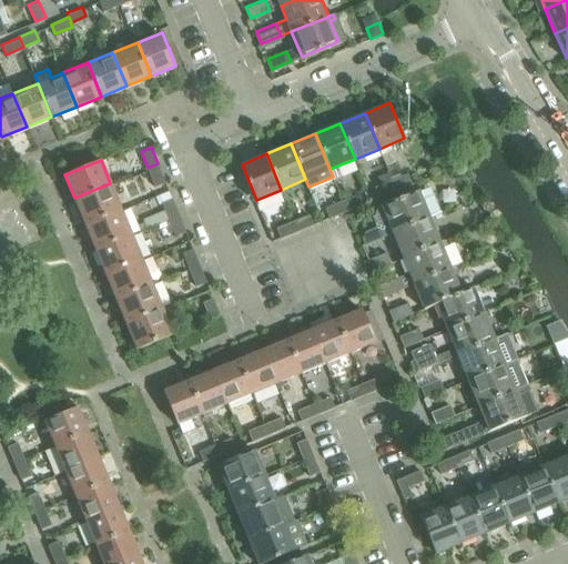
[(158,163),(148,168),(154,184),(164,180),(158,163)]
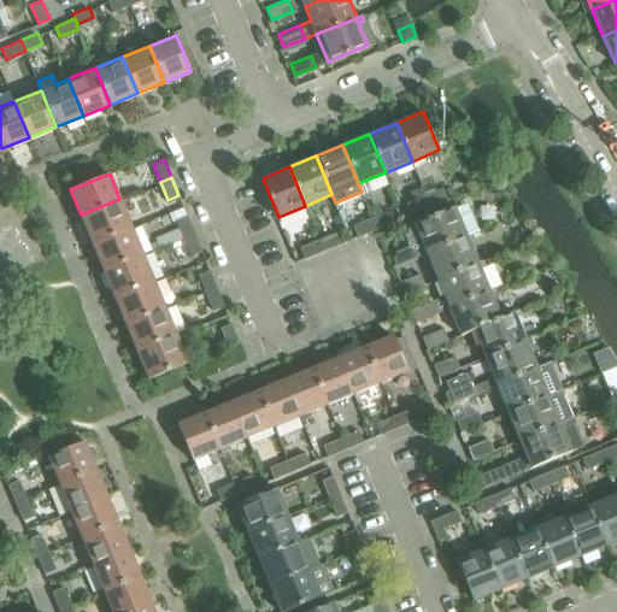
[(442,187),(425,194),(430,205),(447,198),(442,187)]
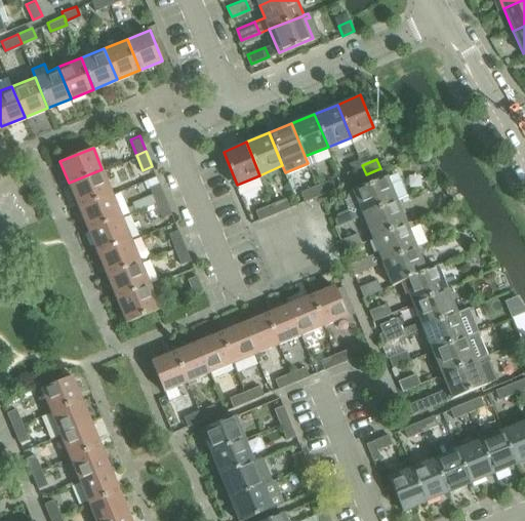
[(351,181),(366,174),(362,165),(347,171),(351,181)]
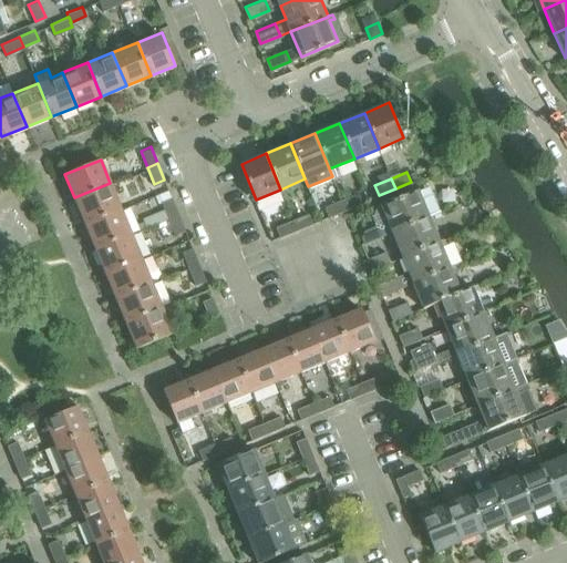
[(110,183),(74,197),(84,223),(121,208),(110,183)]
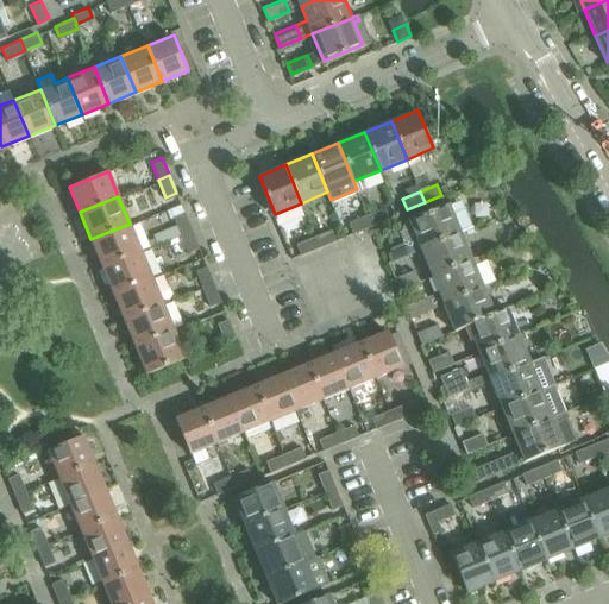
[(390,260),(422,247),(421,246),(465,228),(465,230),(473,226),(462,197),(405,221),(401,230),(406,240),(391,246),(388,253),(390,260)]
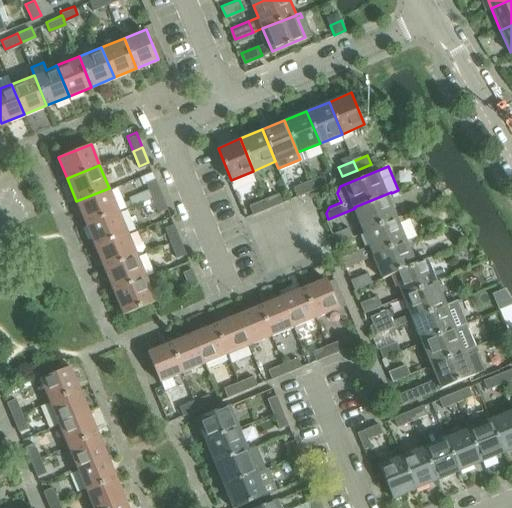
[(327,183),(323,173),(309,179),(313,188),(327,183)]
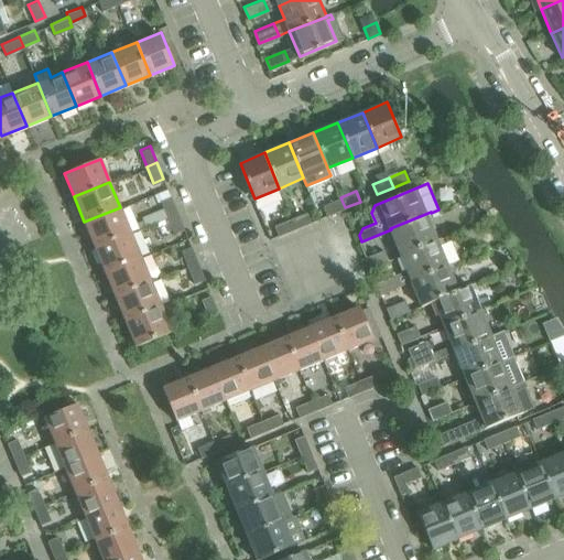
[(163,206),(141,216),(145,226),(167,216),(177,212),(171,196),(161,201),(163,206)]
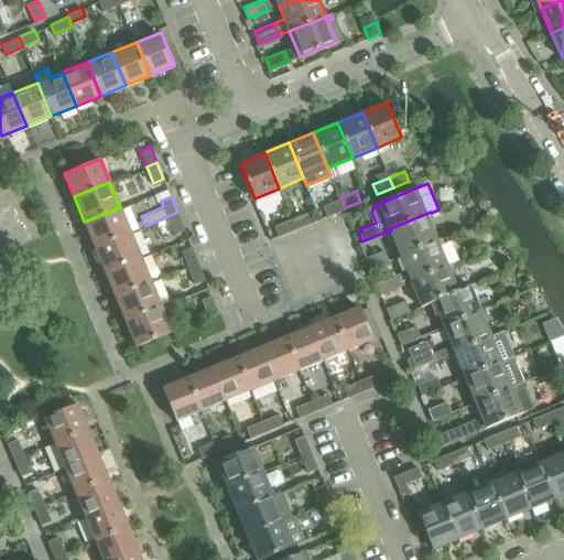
[(327,215),(345,207),(340,197),(323,204),(327,215)]
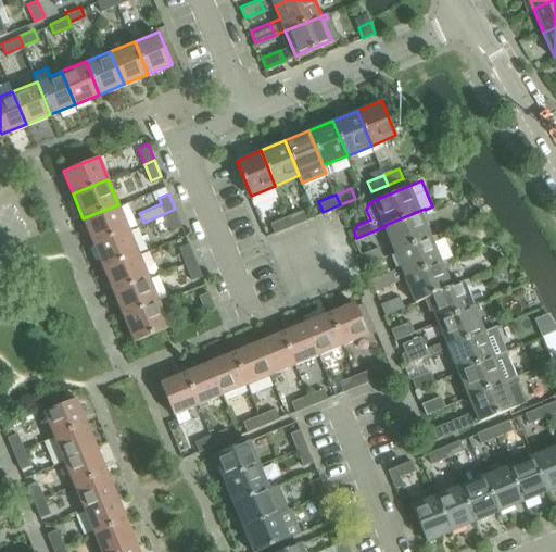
[(118,204),(83,218),(93,242),(128,228),(118,204)]
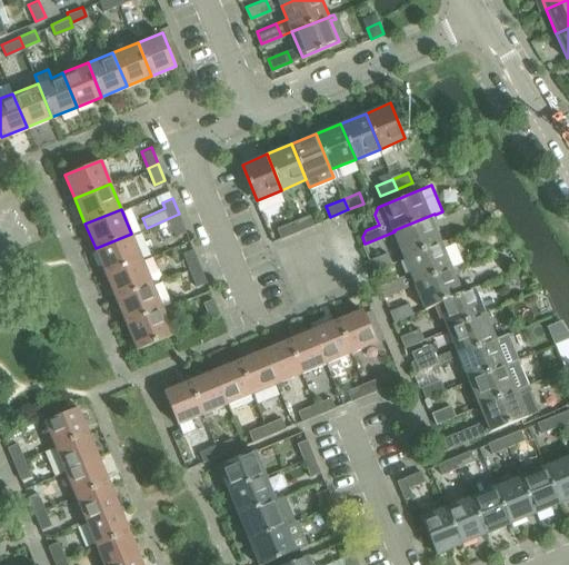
[(186,229),(179,214),(169,218),(176,234),(186,229)]
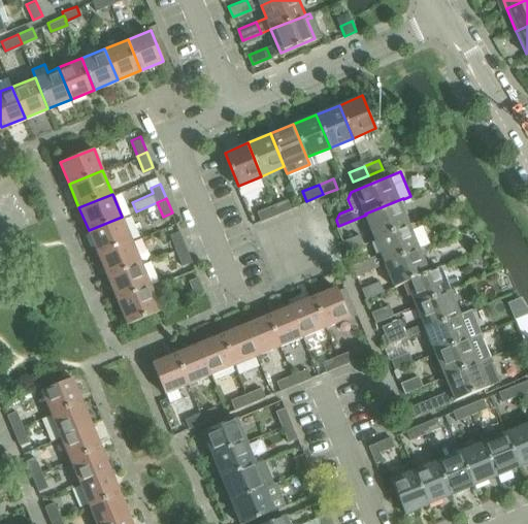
[(287,198),(272,204),(276,214),(291,207),(287,198)]
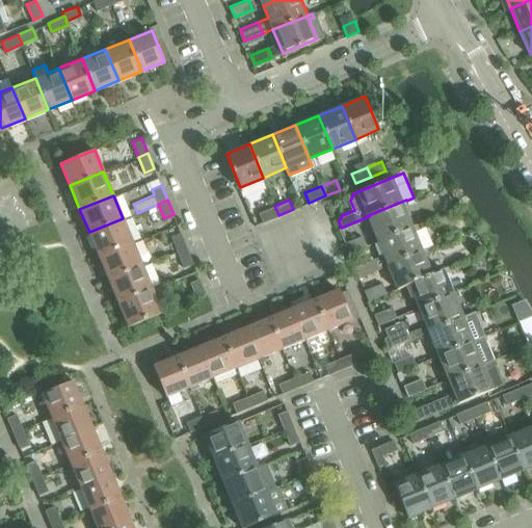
[(408,205),(406,201),(406,200),(368,215),(369,216),(378,239),(411,226),(403,207),(408,205)]
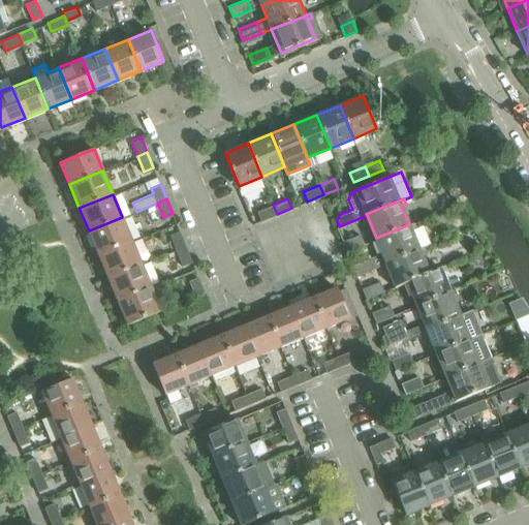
[(261,220),(277,214),(273,205),(257,211),(261,220)]
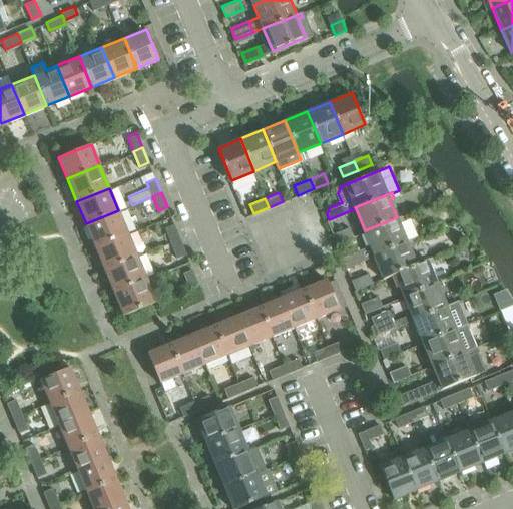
[(118,210),(86,223),(95,245),(127,232),(118,210)]
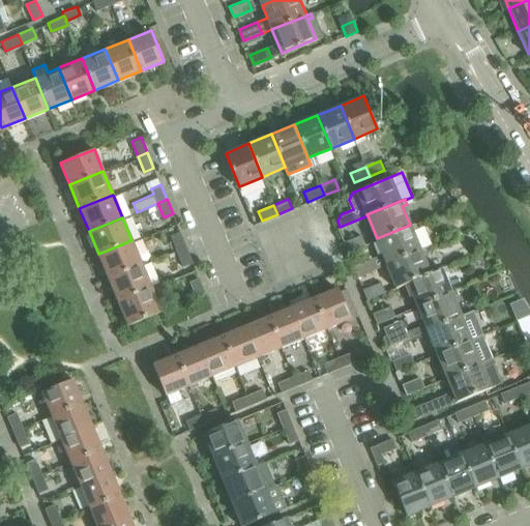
[(414,223),(410,225),(377,238),(386,262),(419,249),(412,229),(416,227),(414,223)]
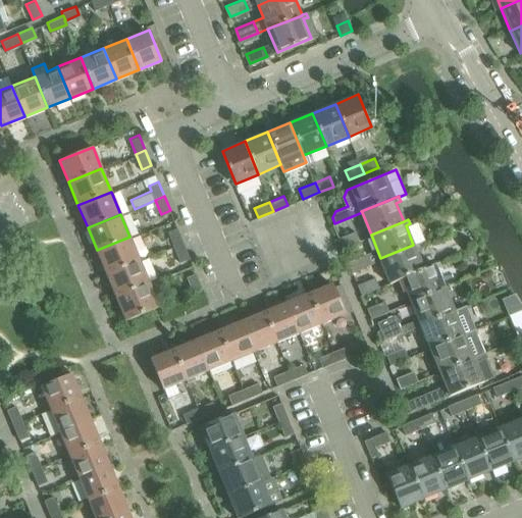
[(176,226),(167,230),(173,246),(183,242),(176,226)]
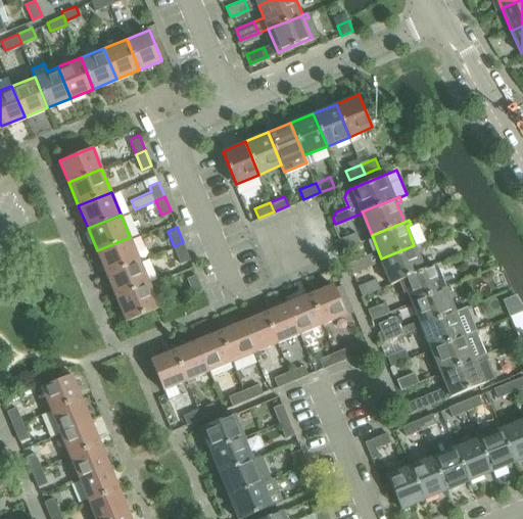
[(343,248),(361,241),(357,230),(339,237),(343,248)]
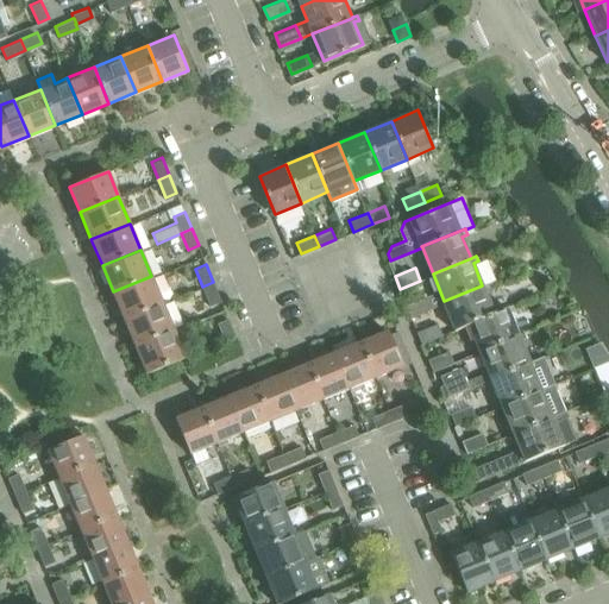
[(151,276),(113,291),(124,319),(162,302),(151,276)]
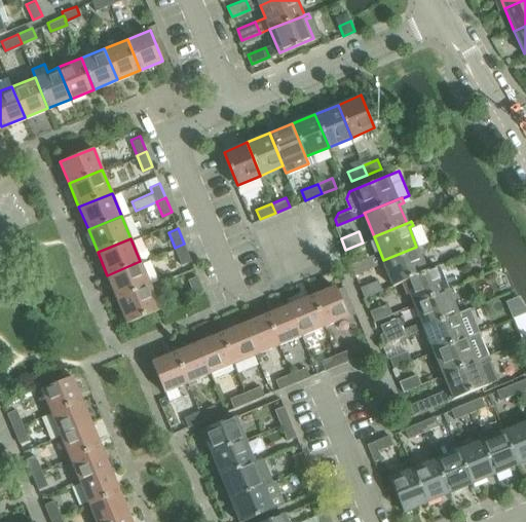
[(184,244),(175,248),(181,262),(190,259),(184,244)]
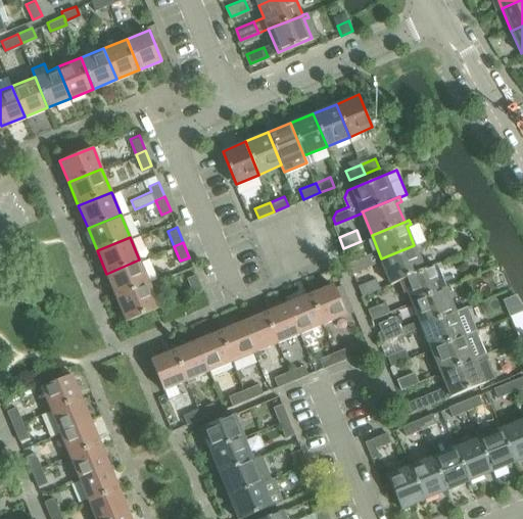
[(419,243),(414,245),(381,258),(391,282),(403,278),(402,277),(423,269),(416,249),(421,247),(419,243)]
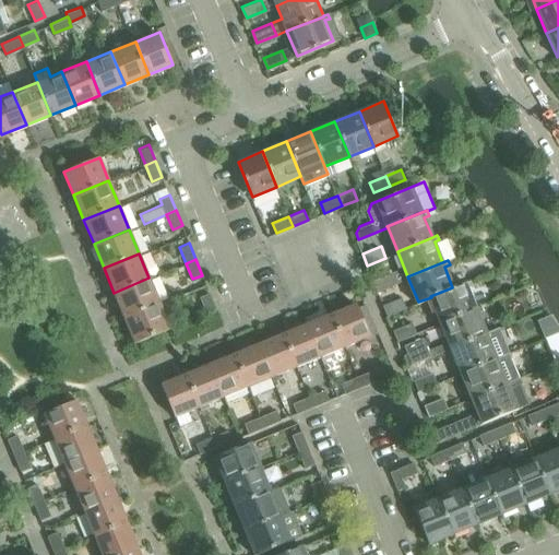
[(377,291),(396,282),(392,271),(372,280),(377,291)]
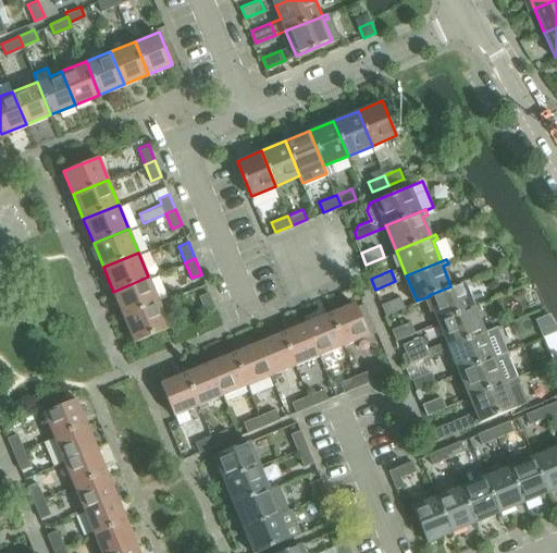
[(148,277),(113,292),(123,316),(158,302),(148,277)]
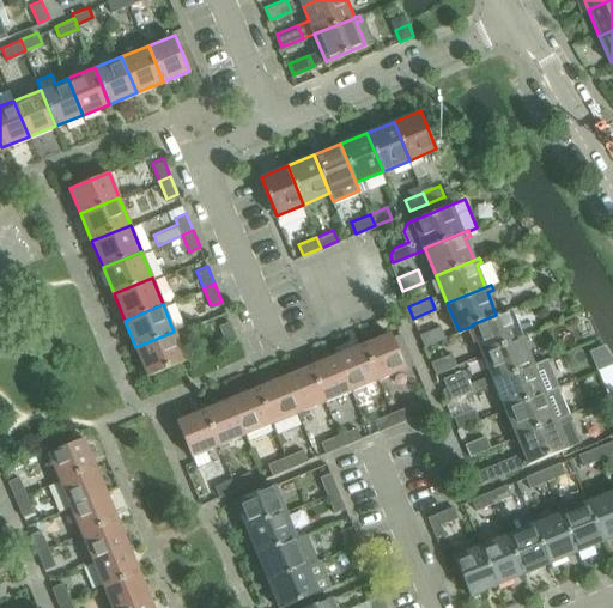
[(516,306),(496,315),(472,324),(473,326),(484,352),(521,336),(513,315),(519,312),(516,306)]
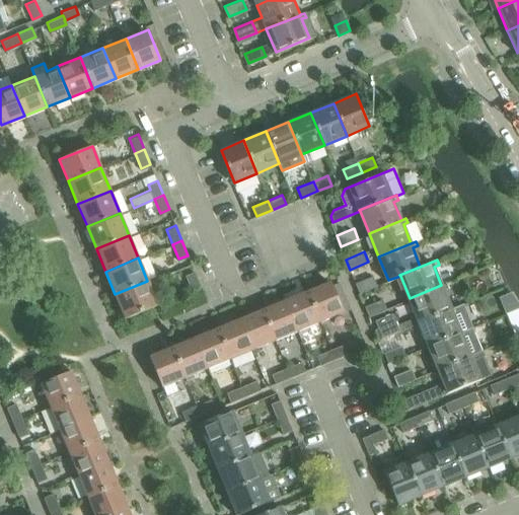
[(184,274),(192,289),(201,285),(195,270),(184,274)]
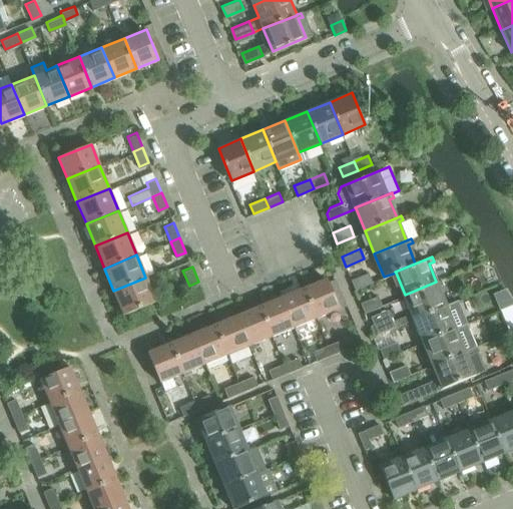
[(355,289),(373,282),(369,272),(351,279),(355,289)]
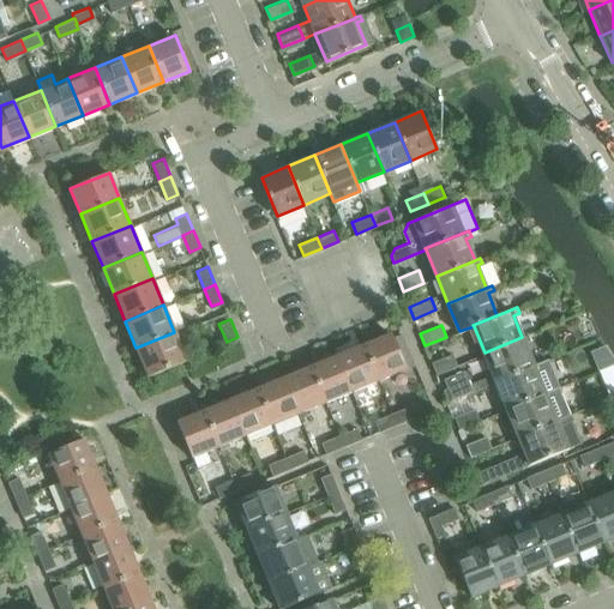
[(174,332),(136,348),(146,375),(186,359),(174,332)]
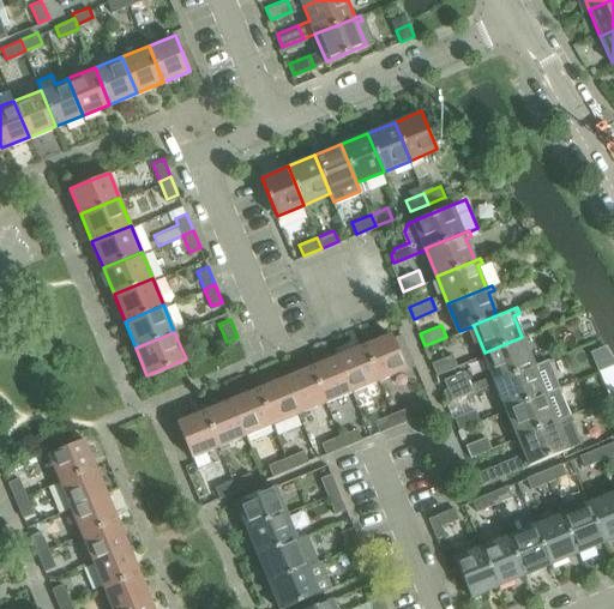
[(392,332),(366,343),(380,378),(407,367),(392,332)]
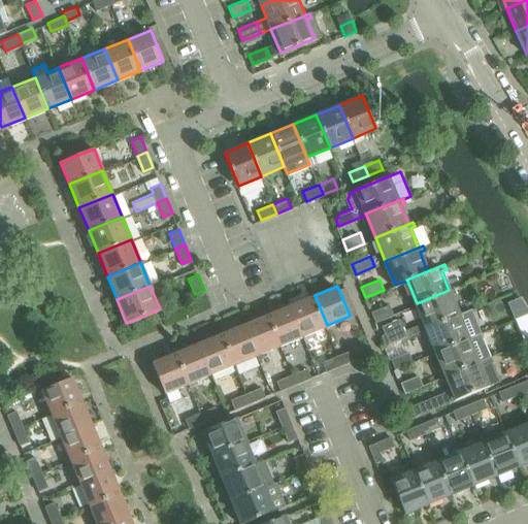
[(386,345),(426,327),(426,326),(459,313),(451,294),(456,292),(454,288),(449,290),(417,303),(424,322),(404,329),(399,317),(382,325),(386,332),(381,334),(386,345)]
